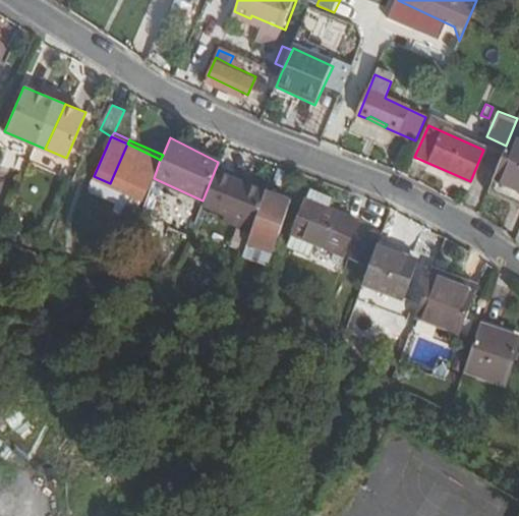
[(145,187),(157,158),(127,144),(120,160),(127,163),(121,176),(145,187)]
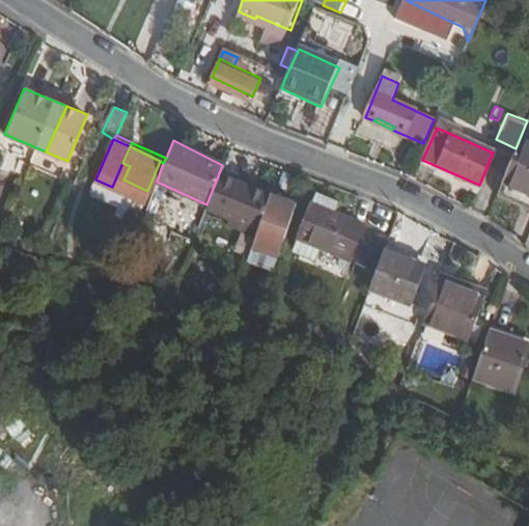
[(519,199),(528,204),(528,150),(523,148),(521,150),(516,148),(497,190),(519,199)]
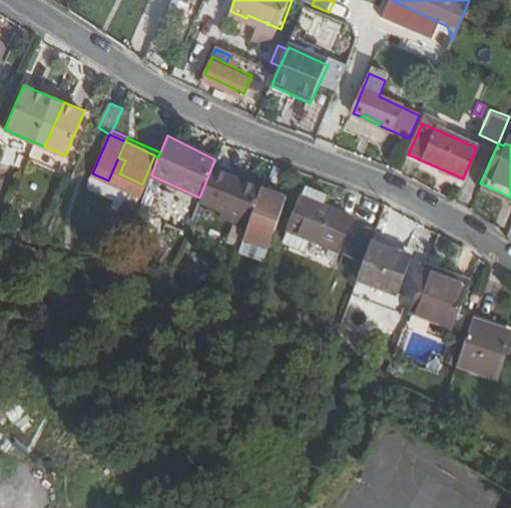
[(138,193),(142,184),(119,173),(125,160),(118,157),(108,180),(138,193)]
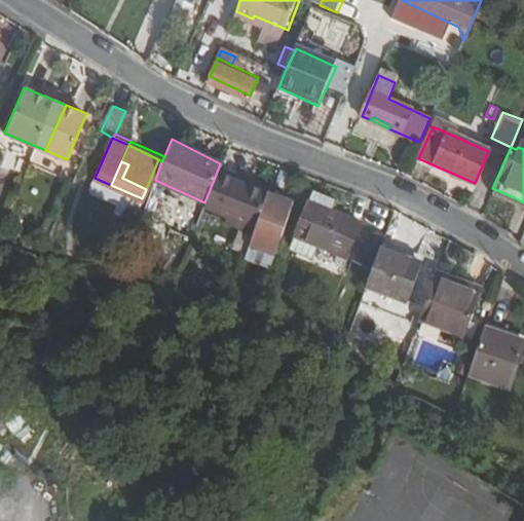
[(219,166),(217,172),(247,184),(250,179),(219,166)]
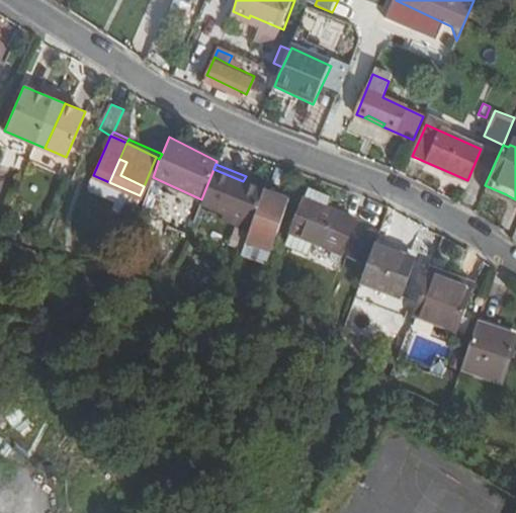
[(201,199),(200,202),(224,212),(249,223),(261,189),(243,181),(213,169),(201,199)]
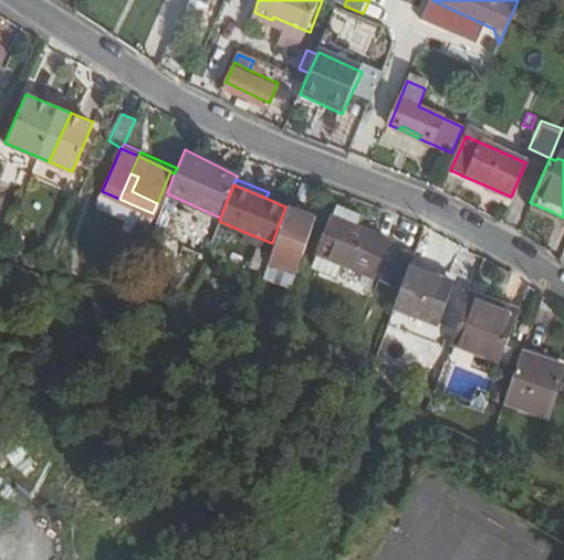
[(545,225),(563,234),(563,218),(553,212),(530,202),(524,217),(545,225)]
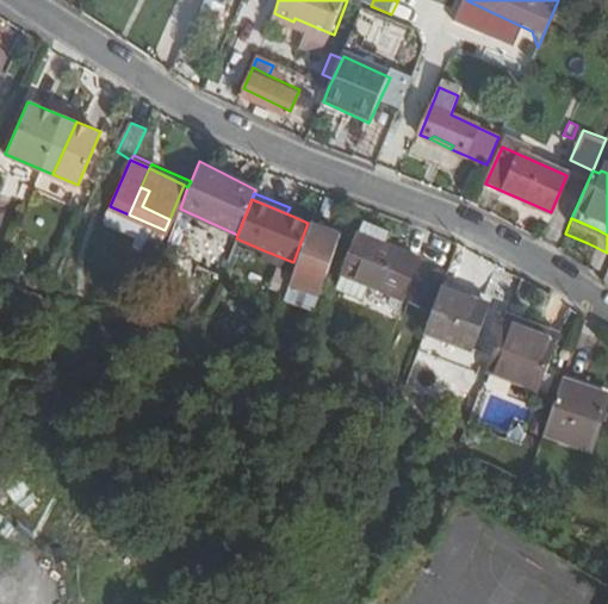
[(363,220),(341,272),(367,285),(399,298),(415,257),(385,244),(390,231),(363,220)]
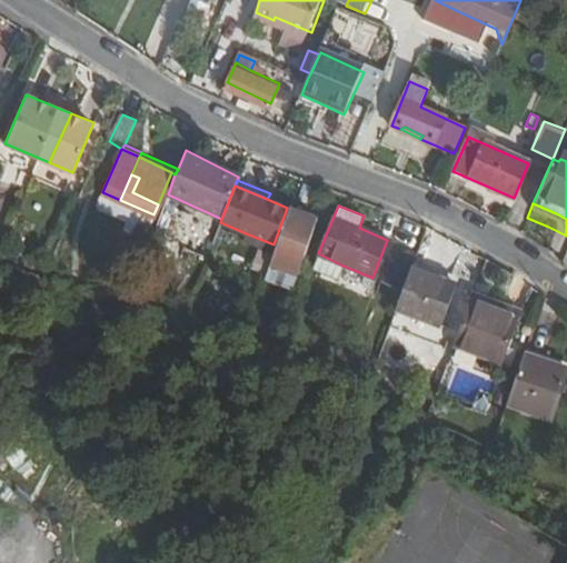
[(287,208),(274,244),(278,245),(284,231),(291,210),(287,208)]
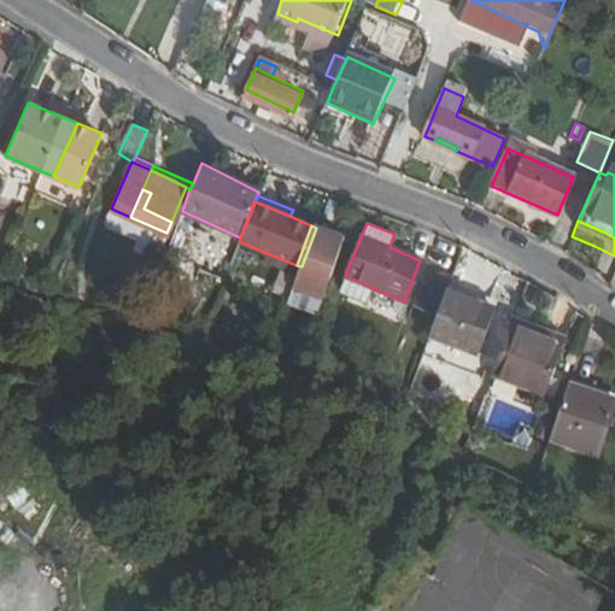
[(294,288),(323,299),(344,239),(316,228),(308,251),(302,266),(299,274),(294,288)]
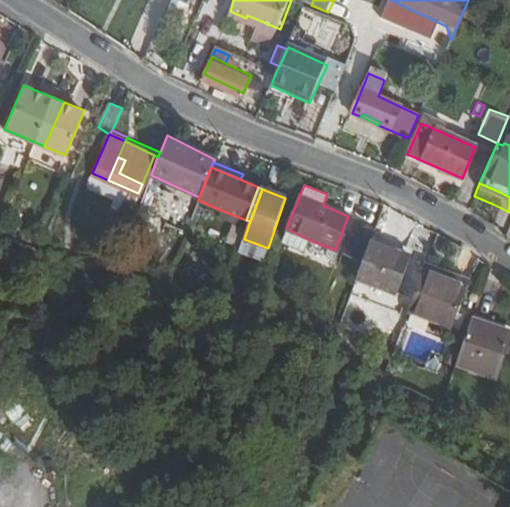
[(219,215),(245,225),(246,220),(221,210),(219,215)]
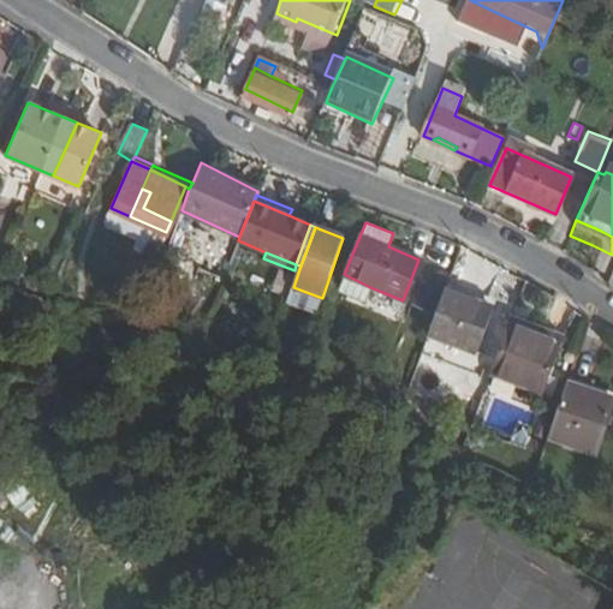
[(128,286),(142,292),(149,272),(136,267),(128,286)]
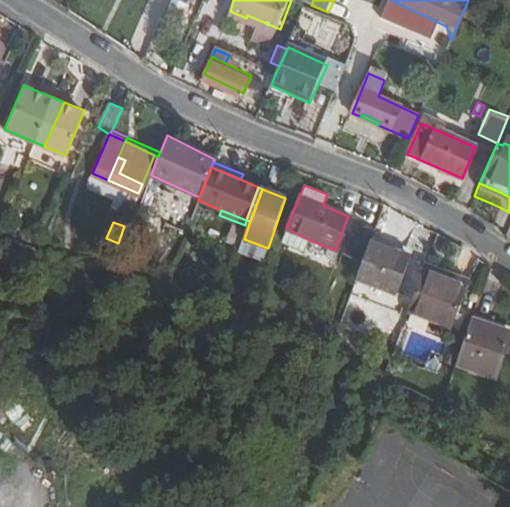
[(308,239),(286,228),(281,241),(302,251),(308,239)]
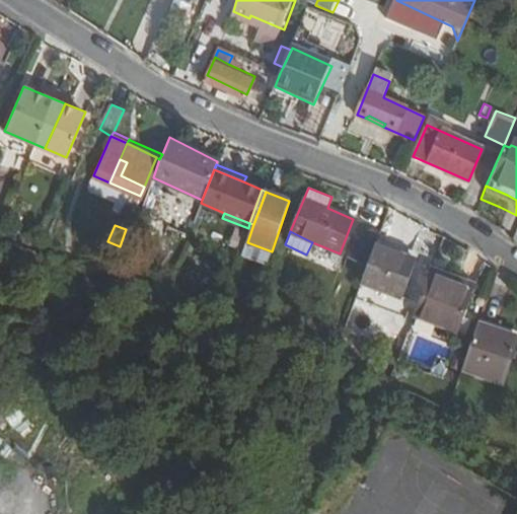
[(405,253),(375,240),(373,246),(403,259),(405,253)]
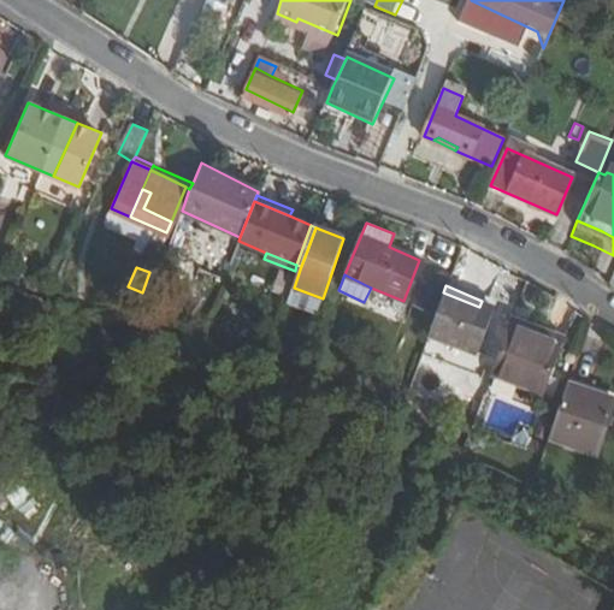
[(479,307),(443,292),(426,339),(473,356),(491,312),(479,307)]
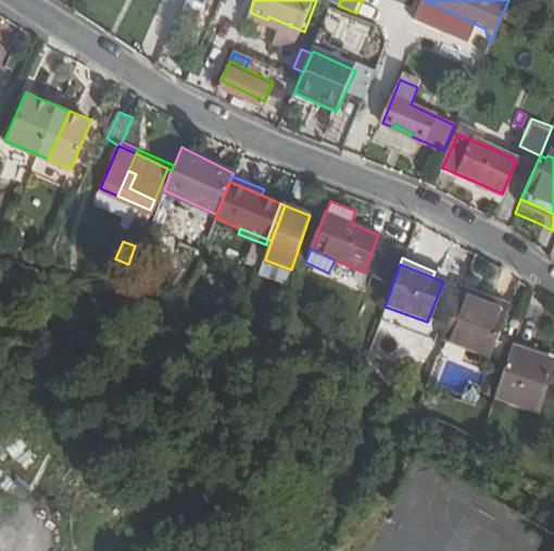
[(488,301),(460,289),(456,297),(486,308),(488,301)]
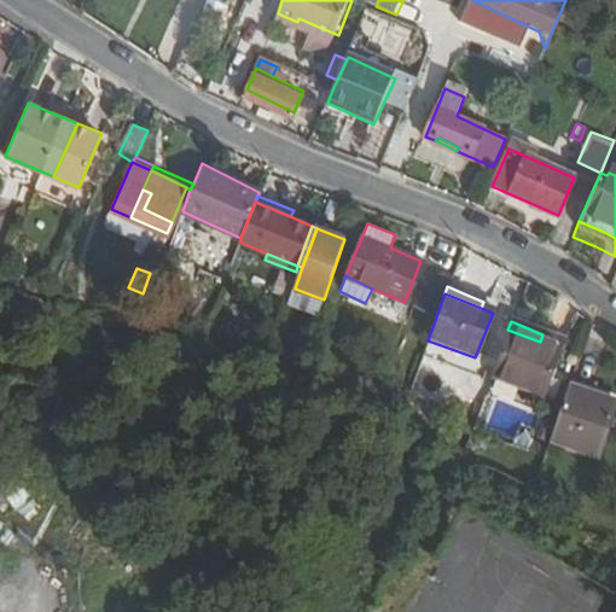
[(540,342),(507,330),(489,376),(540,396),(558,349),(540,342)]
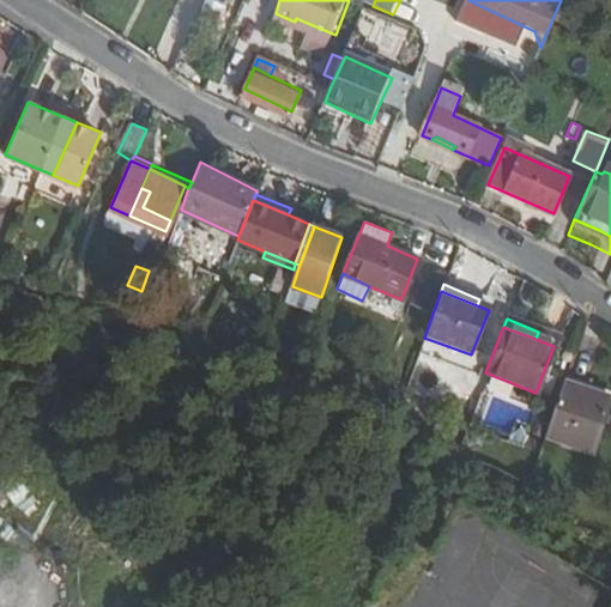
[(556,339),(538,332),(536,339),(554,346),(556,339)]
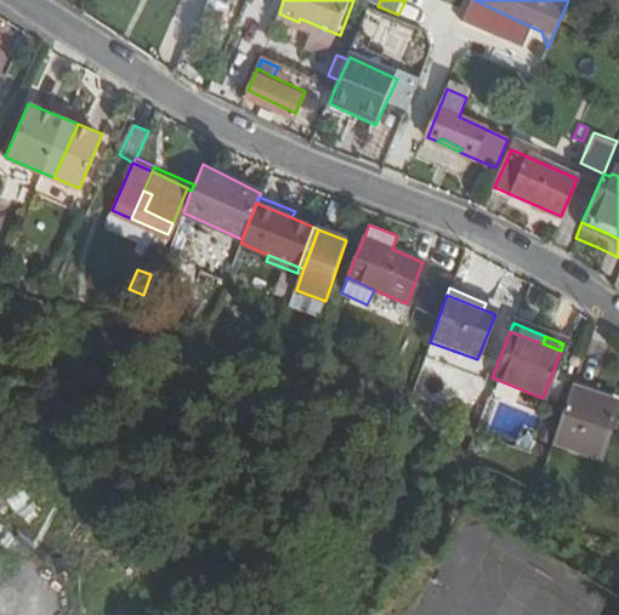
[(618,375),(578,363),(577,369),(618,382),(618,375)]
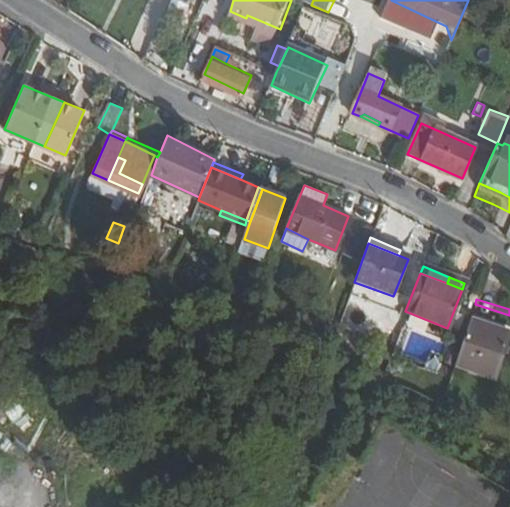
[(509,315),(475,304),(460,347),(501,362),(509,331),(509,315)]
